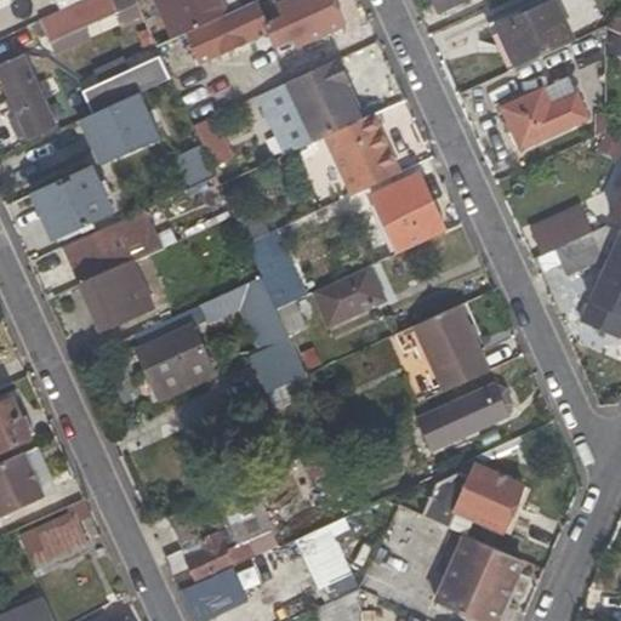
[(135,0),(80,0),(61,10),(40,18),(51,43),(137,5),(135,0)]
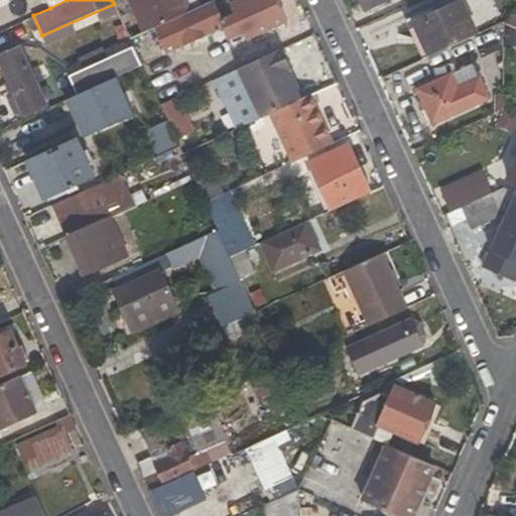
[(184,0),(130,0),(145,32),(155,27),(190,11),(184,0)]
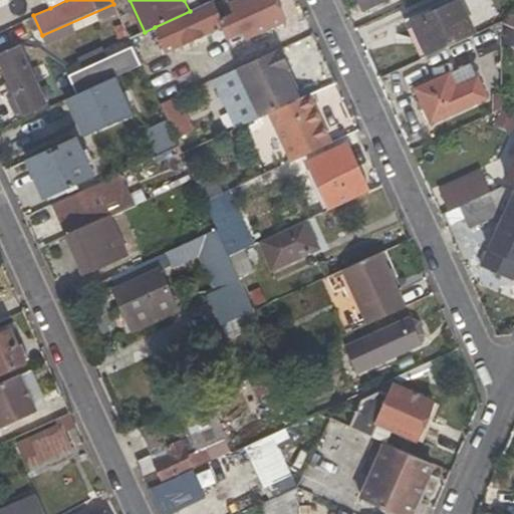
[(235,13),(223,19),(214,0),(213,0),(190,11),(155,27),(166,53),(222,27),(227,38),(244,31),(247,39),(285,21),(275,0),(236,0),(231,3),(235,13)]
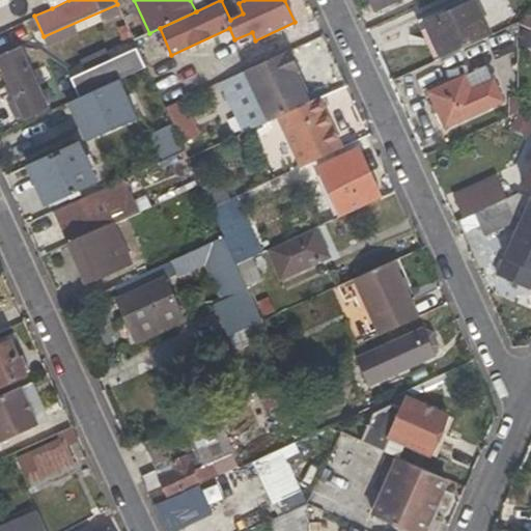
[(367,0),(372,12),(399,0),(367,0)]
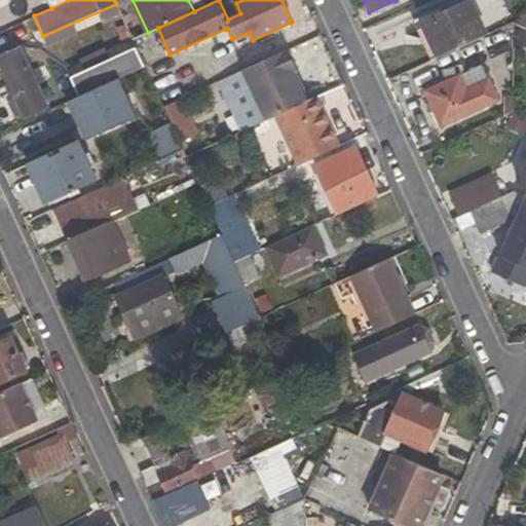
[(471,0),(467,0),(418,23),(435,59),(487,35),(471,0)]
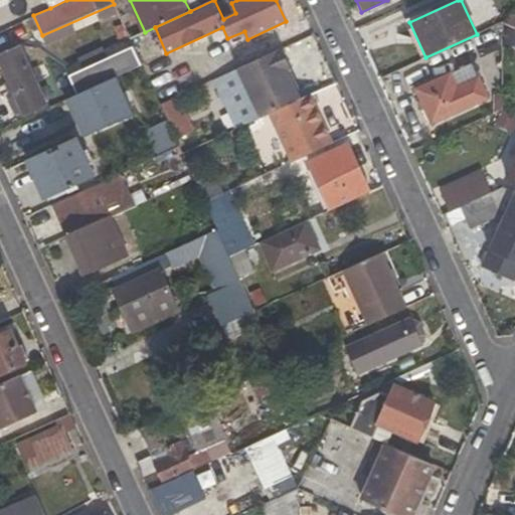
[(514,10),(513,9),(503,22),(514,27),(514,10)]
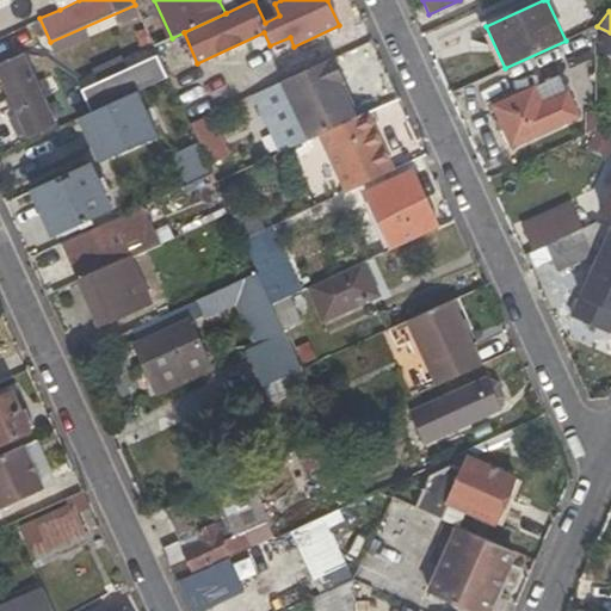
[(270,45),(275,55),(294,47),(290,37),(270,45)]
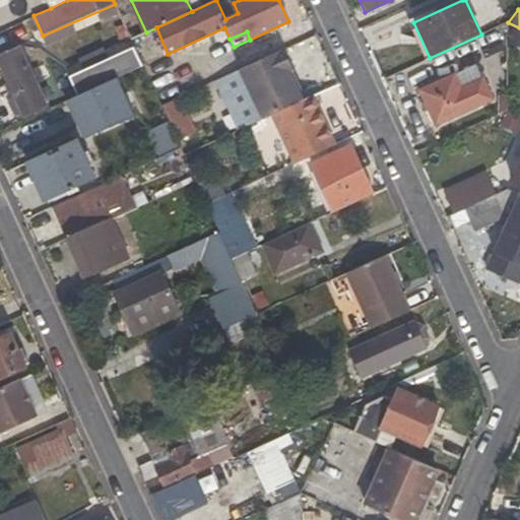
[(46,106),(19,46),(0,55),(0,63),(15,99),(9,105),(12,111),(18,111),(21,110),(23,116),(46,106)]
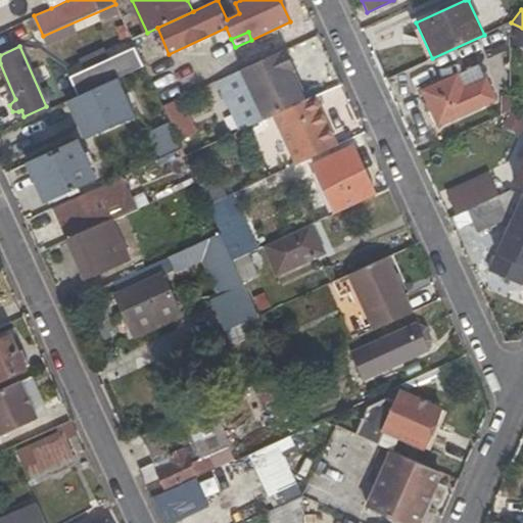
[(136,47),(69,77),(79,96),(89,91),(139,69),(144,66),(136,47)]
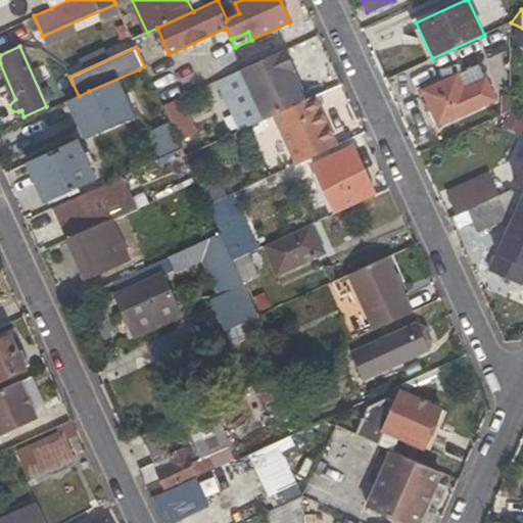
[(241,72),(264,120),(275,114),(304,100),(290,70),(294,67),(286,50),(241,72)]
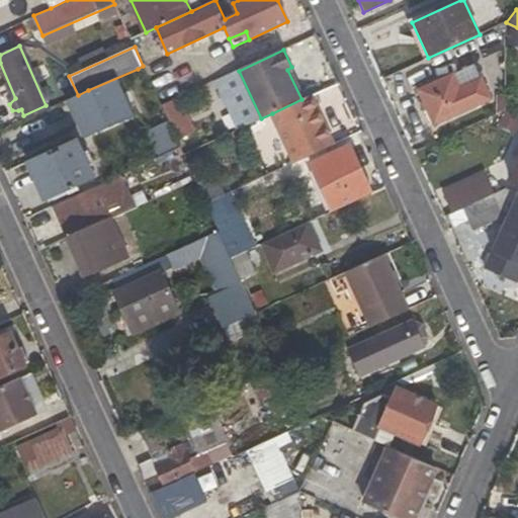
[(490,99),(473,64),(418,89),(435,124),(490,99)]
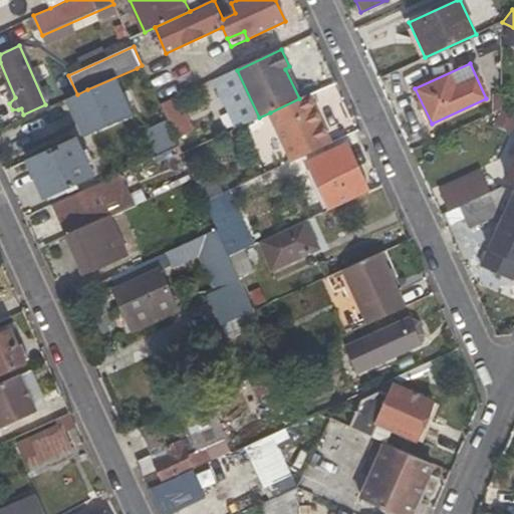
[(99,114),(148,92),(137,68),(87,89),(99,114)]
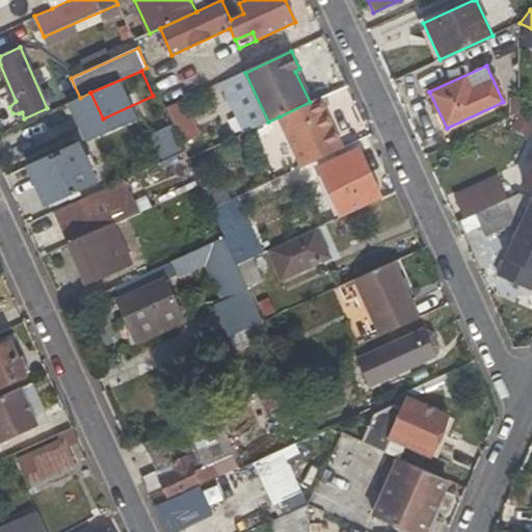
[(104,122),(154,99),(153,96),(103,118),(104,122)]
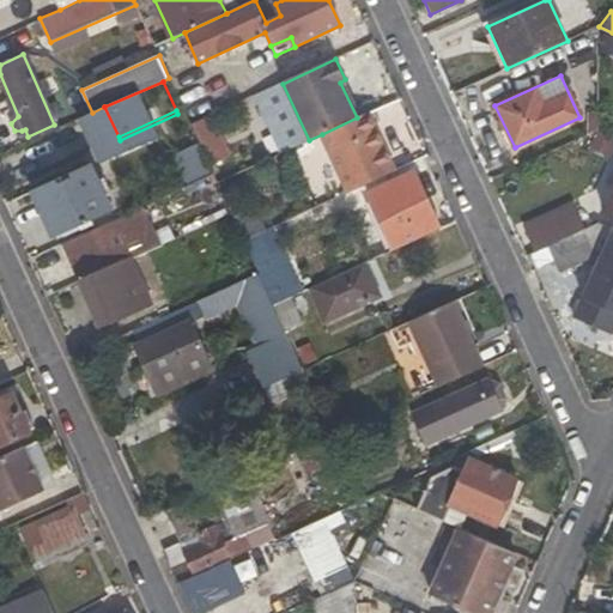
[(588,113),(587,137),(598,131),(598,111),(588,113)]
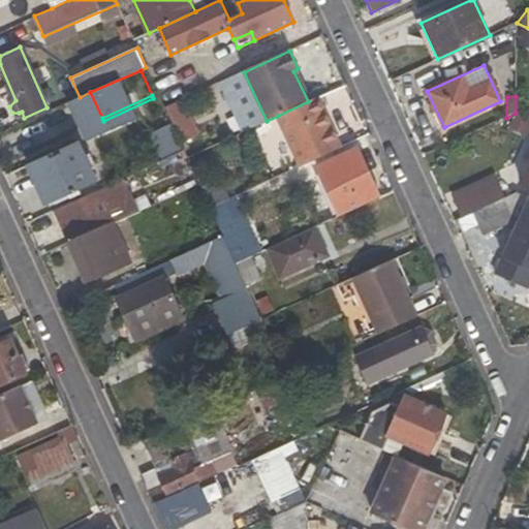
[(278,116),(300,167),(340,149),(317,97),(308,101),(278,116)]
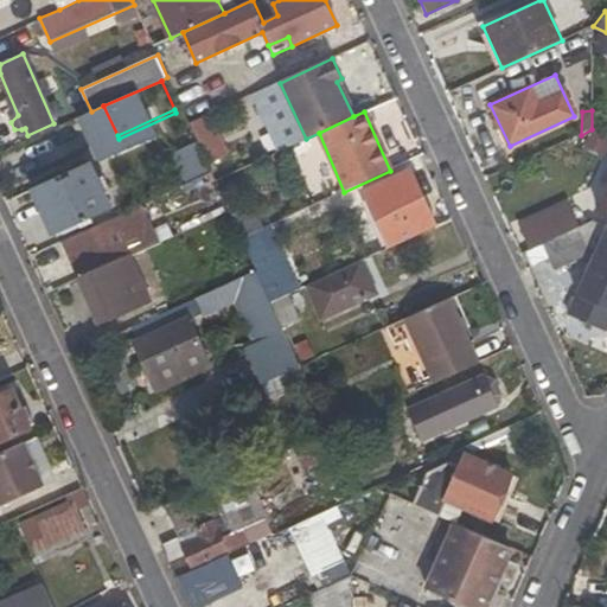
[(181,148),(193,177),(209,170),(196,141),(181,148)]
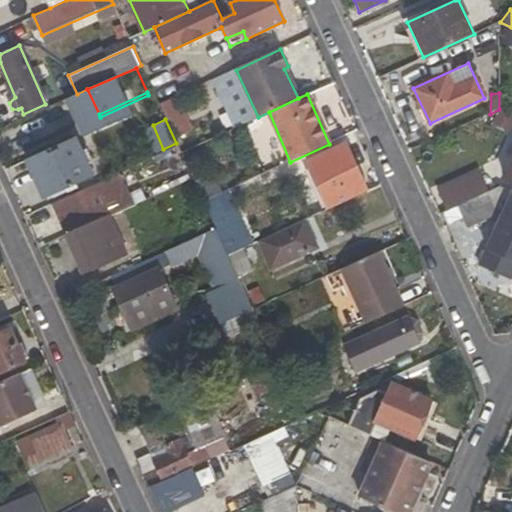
[(92,174),(75,138),(27,161),(43,196),(92,174)]
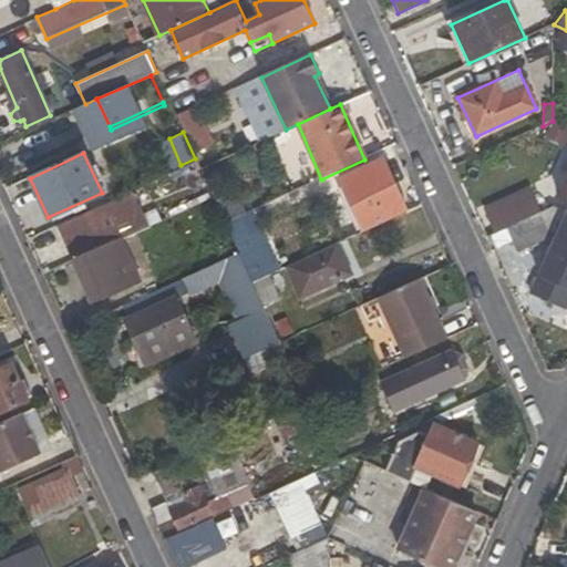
[(367,232),(397,217),(408,212),(385,162),(344,181),(367,232)]
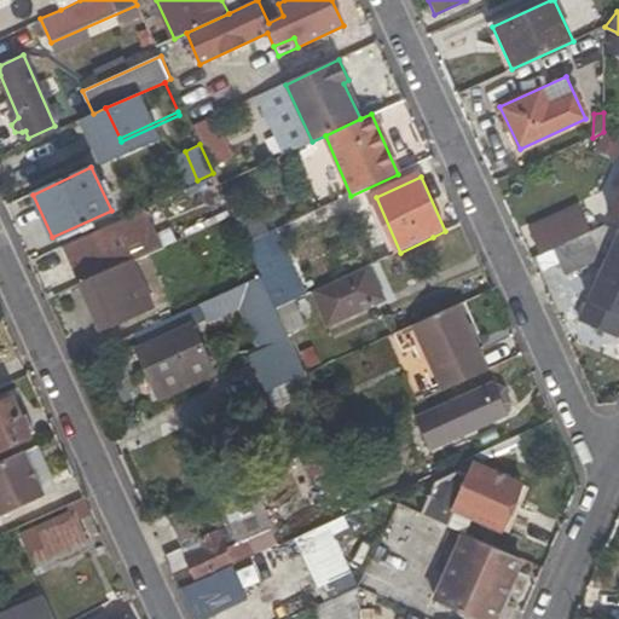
[(102,331),(155,307),(134,261),(165,247),(148,207),(62,247),(102,331)]
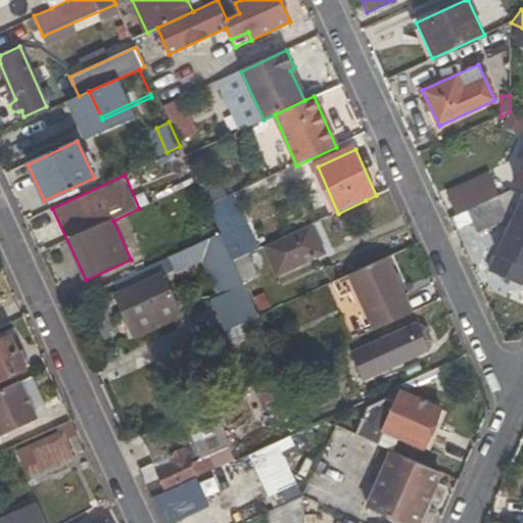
[(492,180),(450,198),(458,215),(468,210),(498,196),(492,180)]
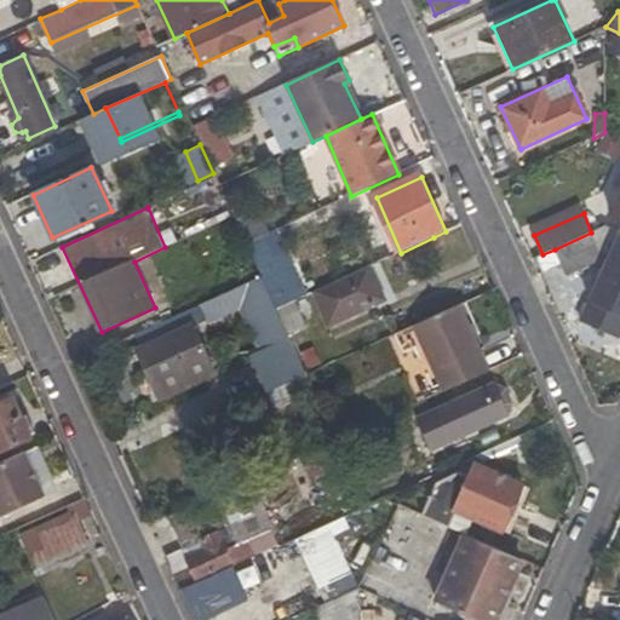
[(615,229),(606,225),(591,233),(555,250),(562,265),(568,276),(603,258),(597,245),(615,229)]
